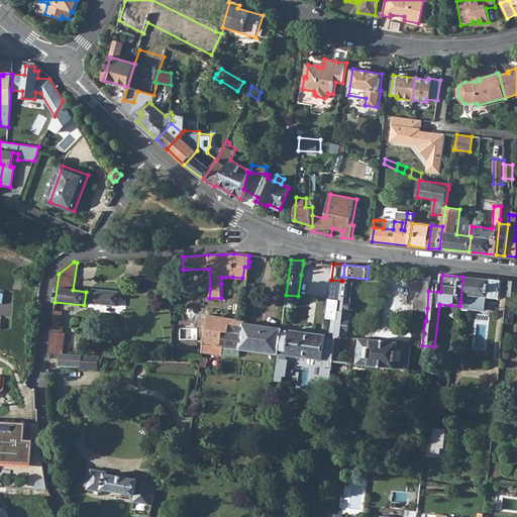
[(501,281),(462,277),(460,302),(469,303),(469,309),(485,310),(486,297),(499,299),(500,295),(501,281)]
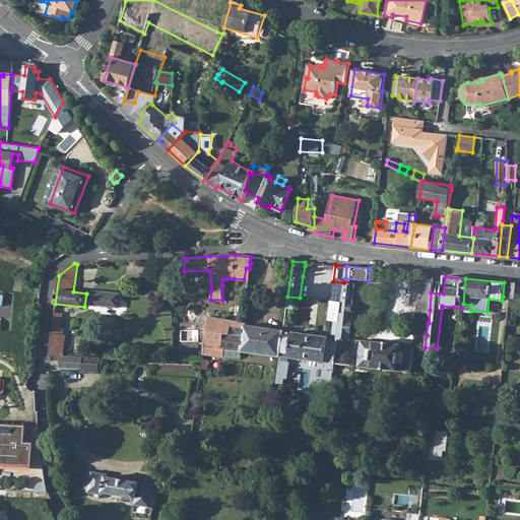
[(342,303),(337,338),(349,339),(352,314),(351,314),(355,285),(355,283),(344,282),(342,303)]
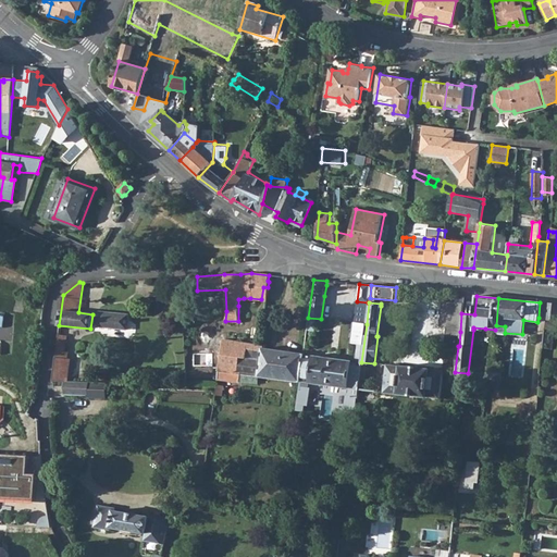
[(540,302),(539,318),(546,318),(548,304),(540,302)]
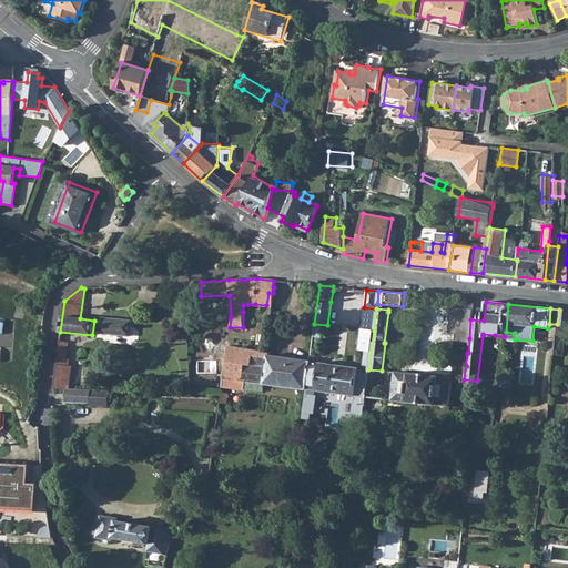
[(557,324),(557,325),(566,326),(567,326),(567,310),(559,310),(557,324)]
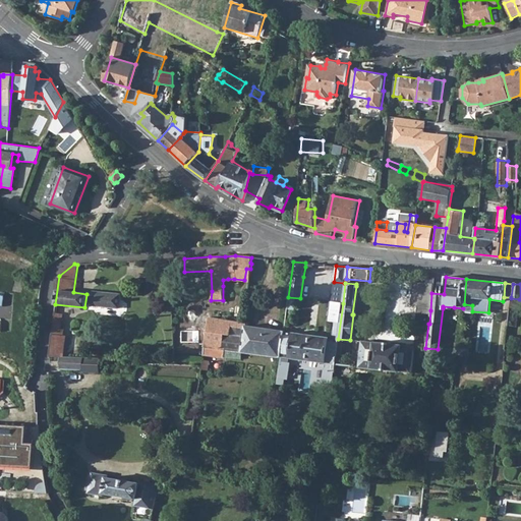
[(511,303),(509,326),(517,327),(519,307),(518,307),(519,299),(511,298),(511,303)]
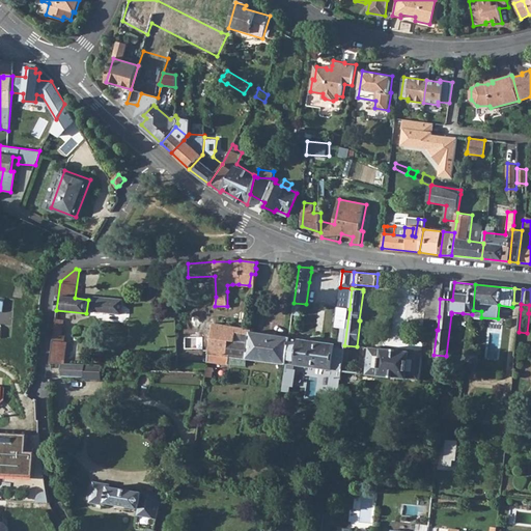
[(289,338),(285,363),(286,363),(296,364),(297,365),(332,369),(332,368),(341,369),(344,345),(350,309),(337,308),(335,326),(341,327),(339,344),(335,343),(319,341),(310,340),(300,338),(299,339),(289,338)]
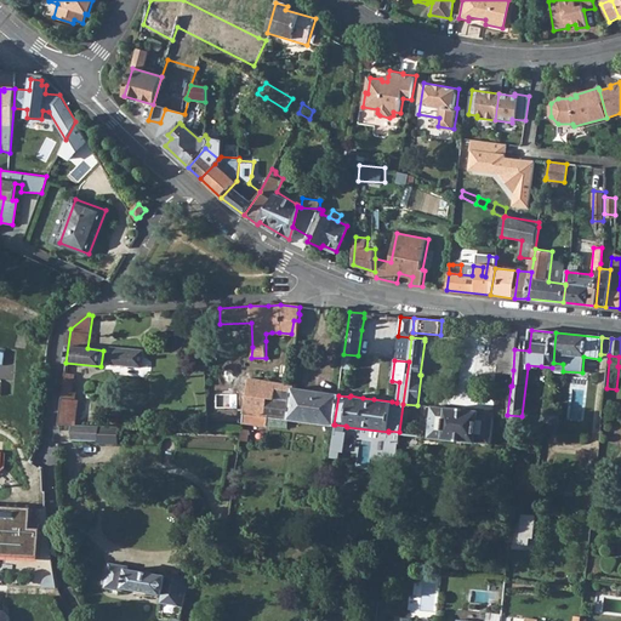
[(63,380),(60,409),(74,410),(77,393),(73,393),(73,391),(74,381),(63,380)]
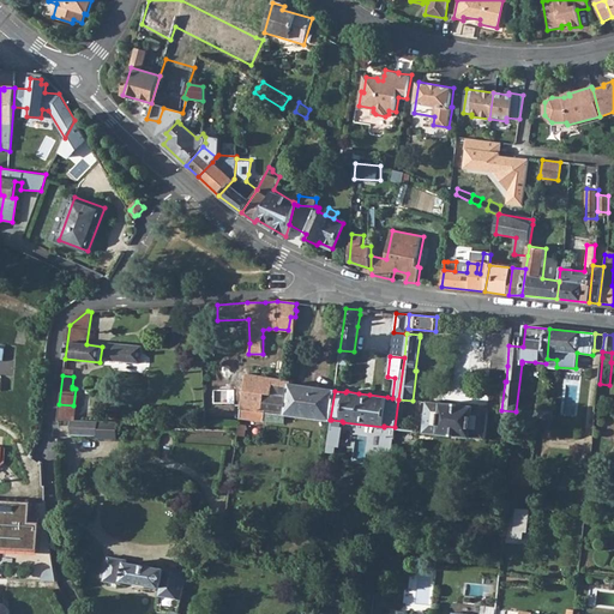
[(245,384),(241,411),(259,413),(262,393),(269,393),(269,387),(270,383),(270,379),(246,375),(245,384)]
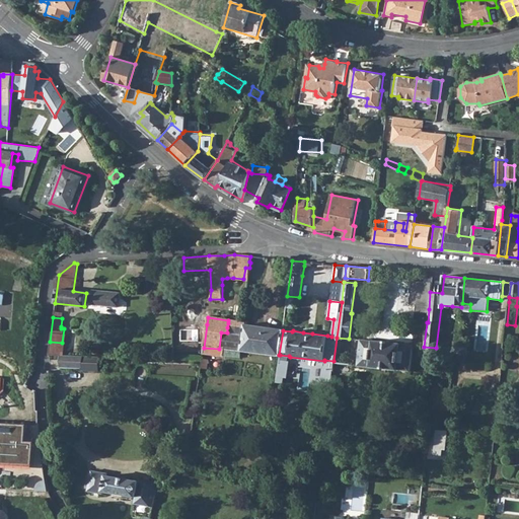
[(219,349),(218,357),(223,357),(224,350),(241,352),(279,355),(283,330),(283,329),(264,326),(244,323),(244,321),(228,320),(228,323),(227,327),(227,332),(221,332),(219,349)]
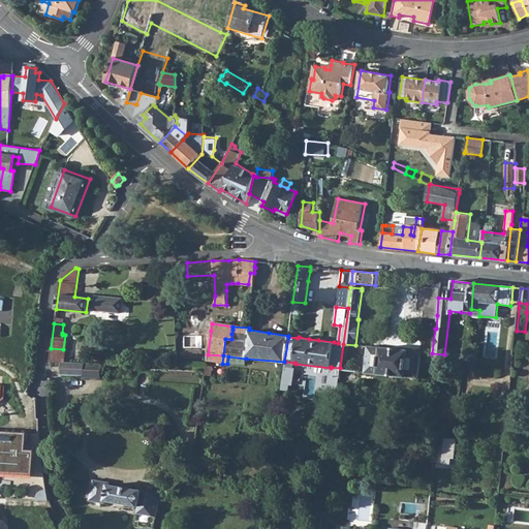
[(366,350),(365,372),(417,377),(418,365),(419,351),(410,350),(369,346),(367,346),(366,350)]
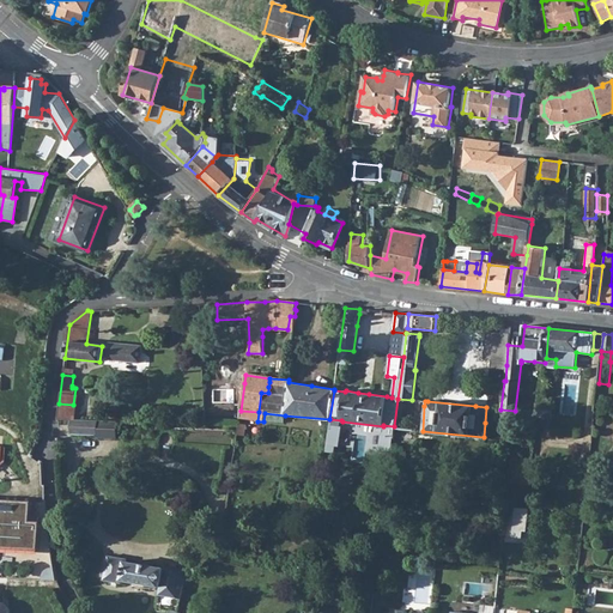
[(59,404),(58,420),(72,420),(73,405),(59,404)]
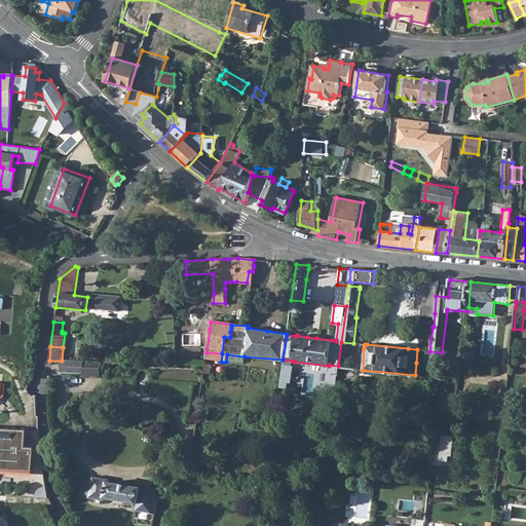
[(461,366),(475,367),(477,349),(463,348),(461,366)]
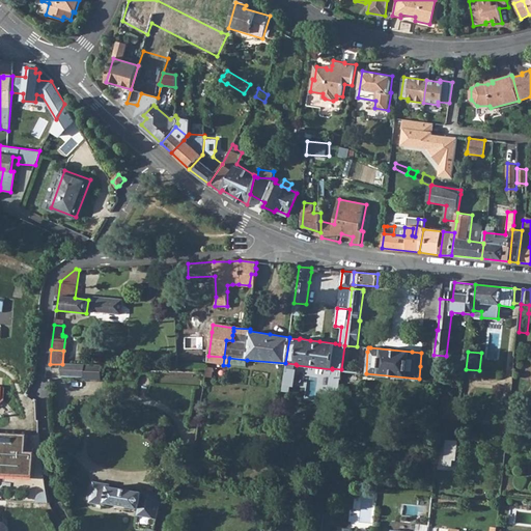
[(208,356),(207,363),(223,365),(224,357),(208,356)]
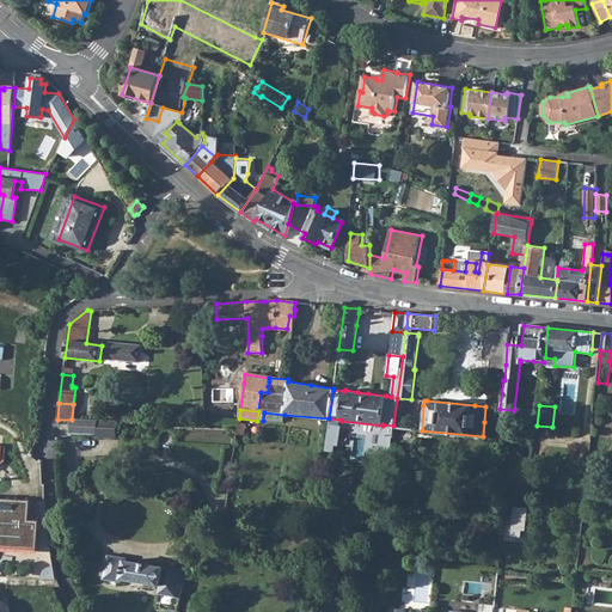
[(264,412),(263,421),(283,423),(285,415),(264,412)]
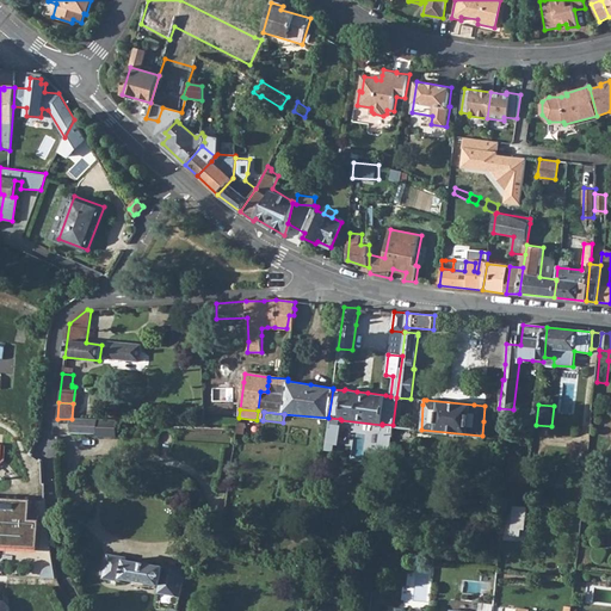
[(97,420),(72,419),(72,433),(97,434),(97,432),(97,420)]
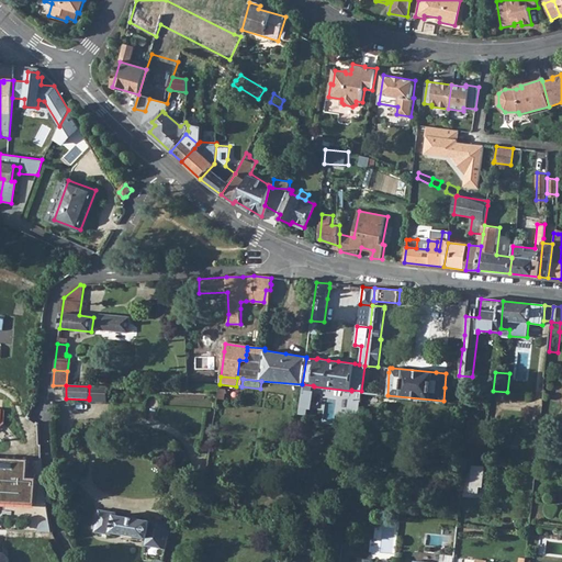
[(89,386),(89,397),(109,398),(109,386),(89,386)]
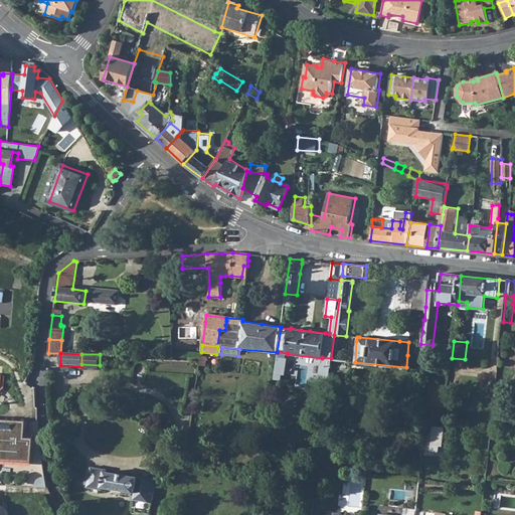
[(277,358),(273,378),(279,380),(280,375),(284,375),(285,359),(277,358)]
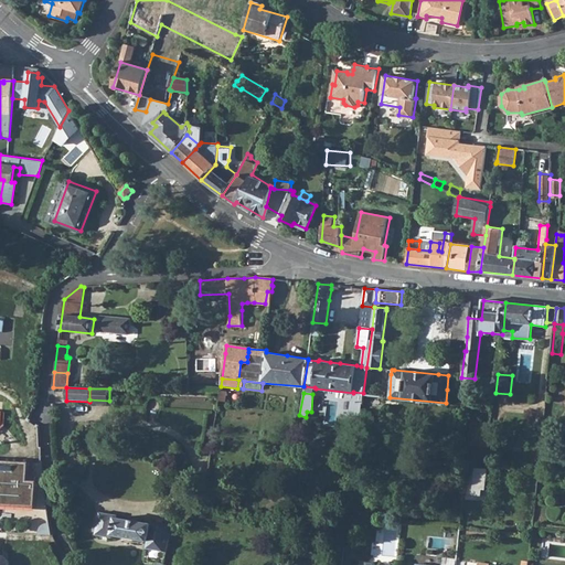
[(0,415),(0,409),(0,505),(36,508),(39,480),(29,479),(30,462),(0,460),(0,415)]
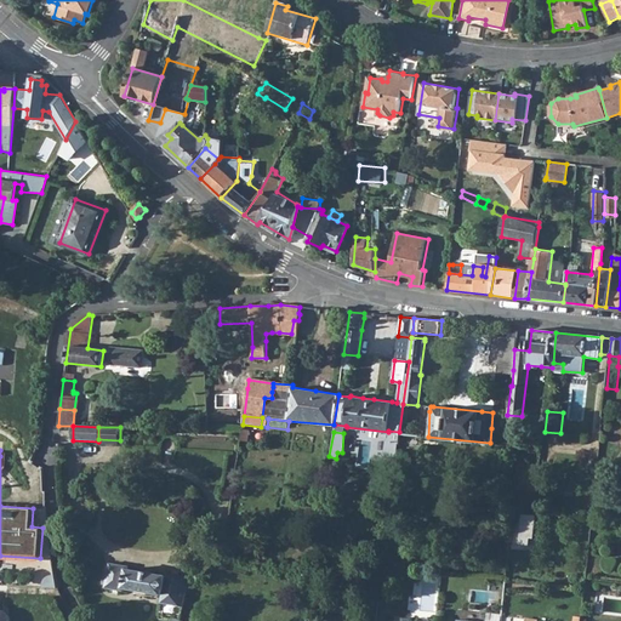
[(518,463),(517,473),(522,474),(537,476),(537,472),(539,466),(518,463)]
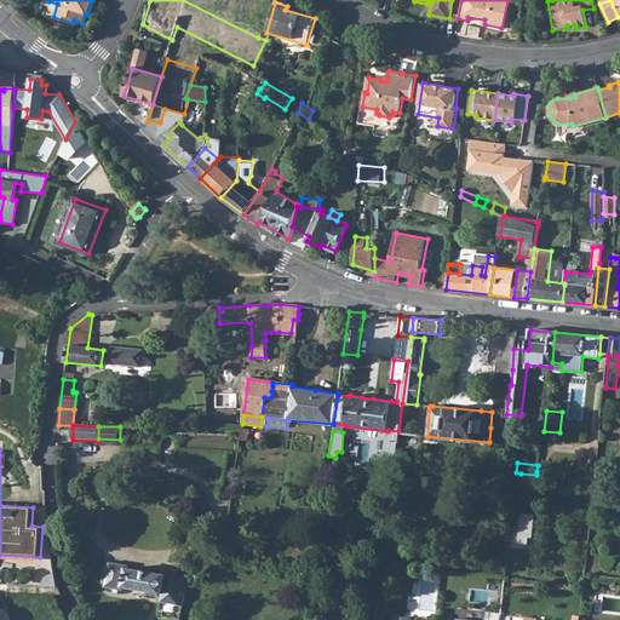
[(516,472),(514,488),(535,491),(537,477),(537,475),(521,474),(516,472)]
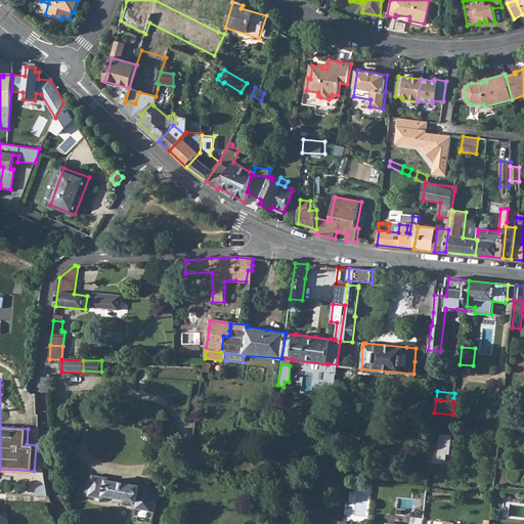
[(210,477),(188,472),(187,480),(208,484),(210,477)]
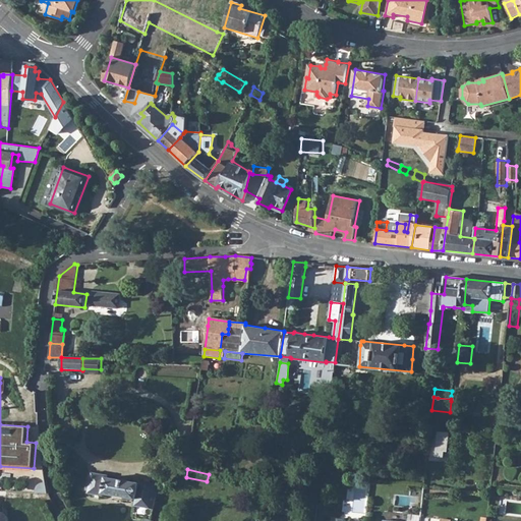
[(136,500),(135,507),(155,510),(160,487),(160,484),(139,481),(139,484),(107,478),(107,475),(91,473),(88,494),(103,497),(104,494),(136,500)]
